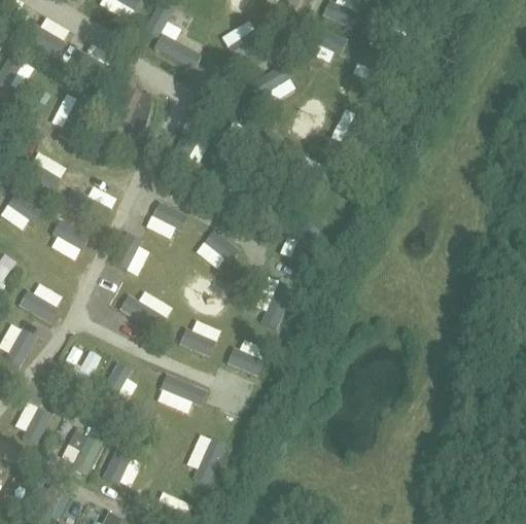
[(116,0),(135,10),(140,0),(116,0)]
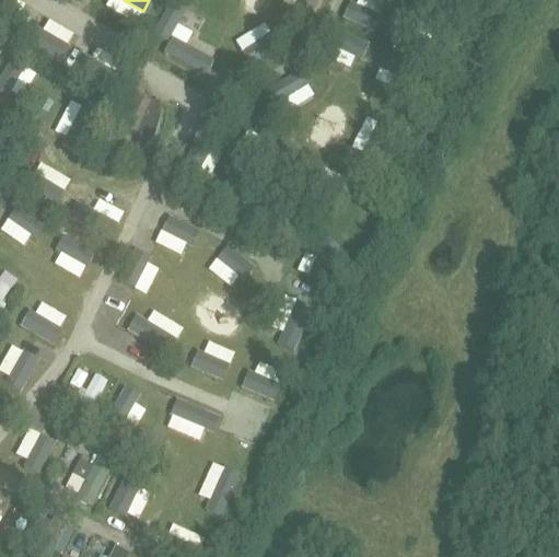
[(169,39),(186,6),(176,0),(171,0),(153,31),(169,39)]
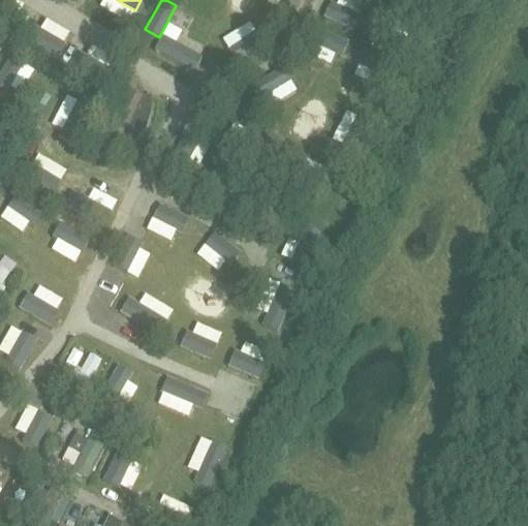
[(290,14),(299,0),(279,0),(276,6),(290,14)]
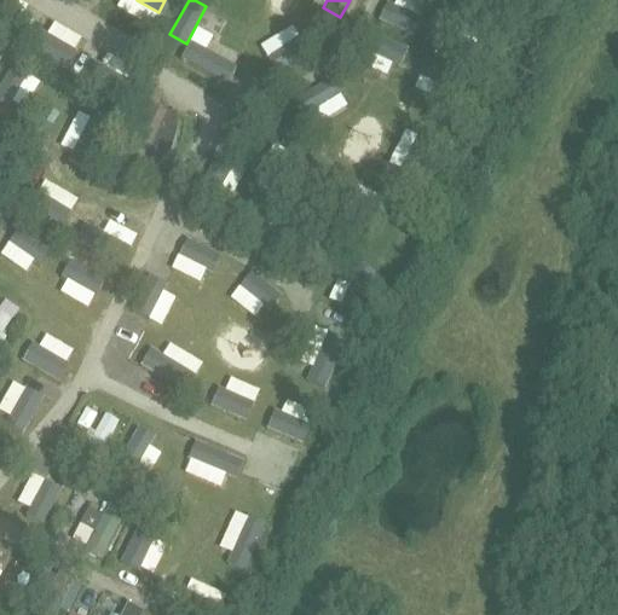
[(422,16),(390,0),(387,0),(379,18),(414,34),(422,16)]
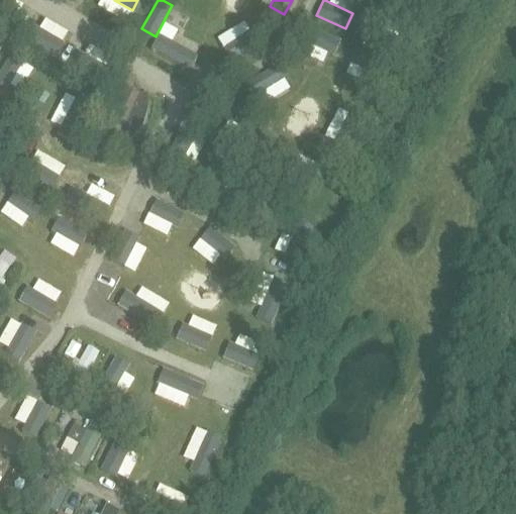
[(17,12),(0,1),(0,21),(8,27),(17,12)]
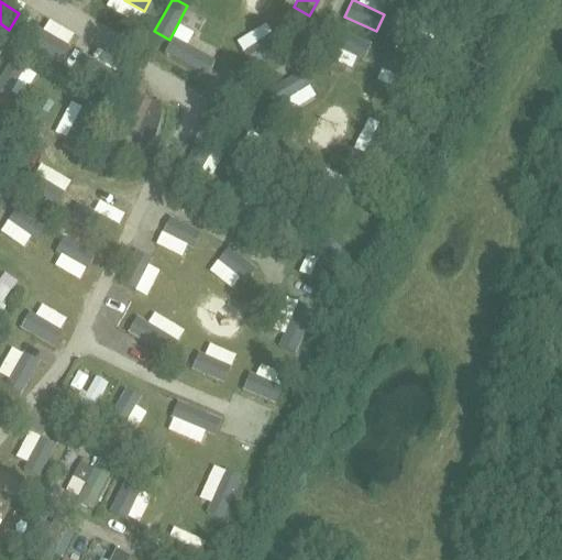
[(432,37),(401,22),(393,39),(423,55),(432,37)]
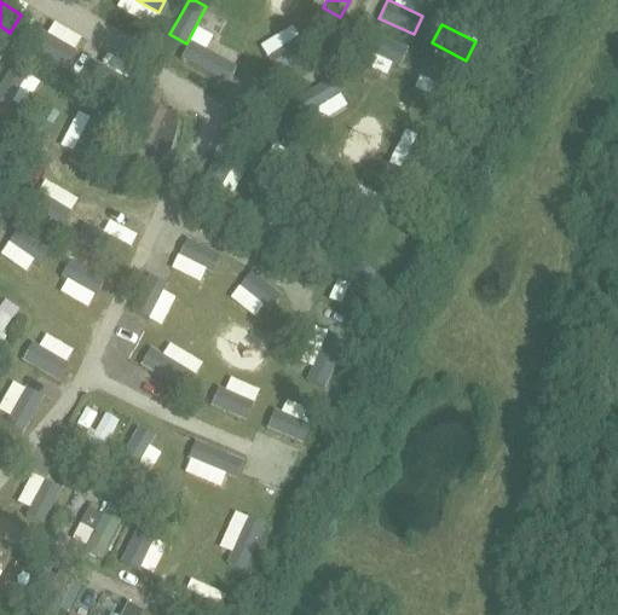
[(78,48),(40,25),(29,44),(67,67),(78,48)]
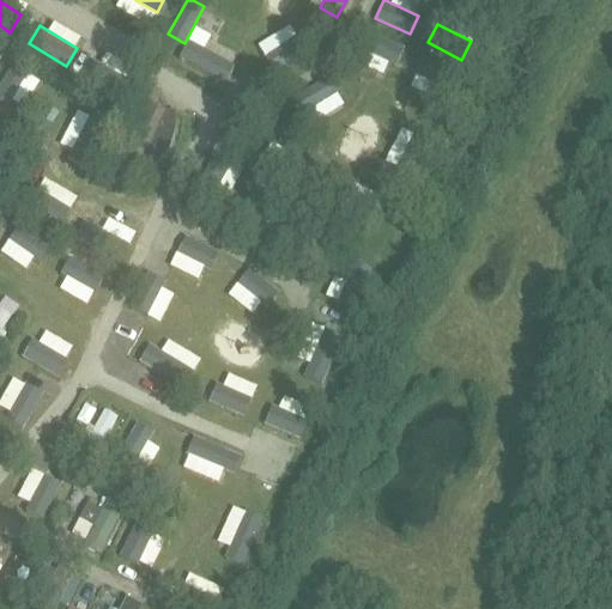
[(316,44),(306,28),(264,54),(274,71),(316,44)]
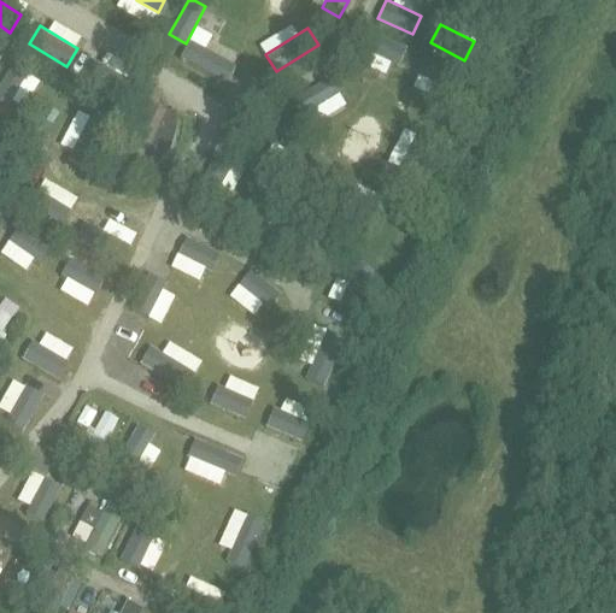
[(363,47),(399,64),(406,46),(370,30),(363,47)]
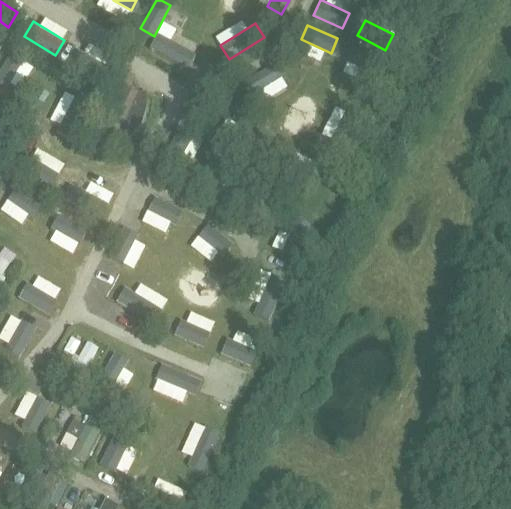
[(195,53),(157,32),(150,46),(187,67),(195,53)]
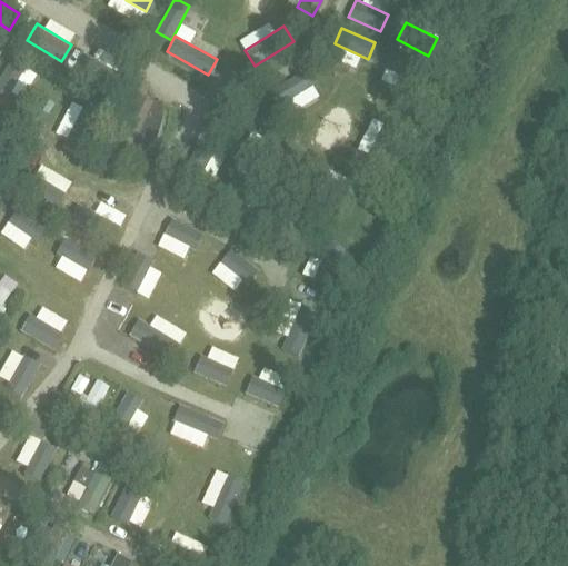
[(426,65),(392,50),(386,67),(418,81),(426,65)]
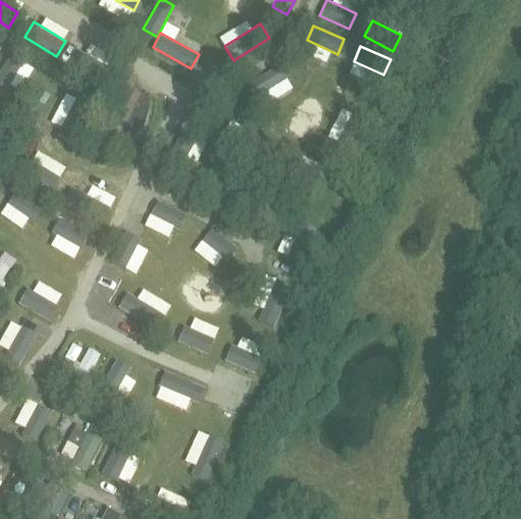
[(109,67),(79,49),(70,63),(100,82),(109,67)]
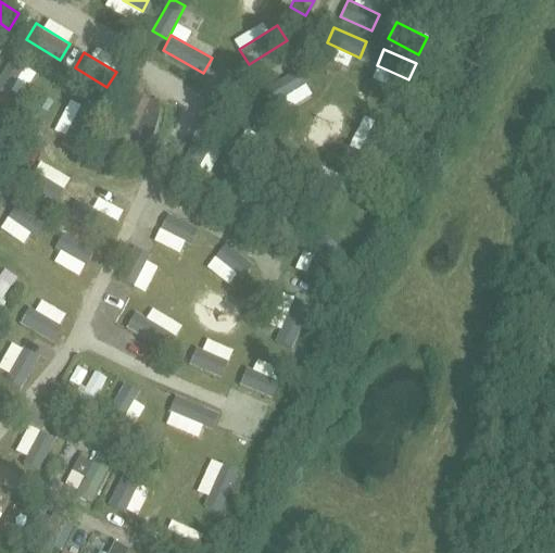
[(25,67),(10,58),(0,73),(0,93),(7,98),(25,67)]
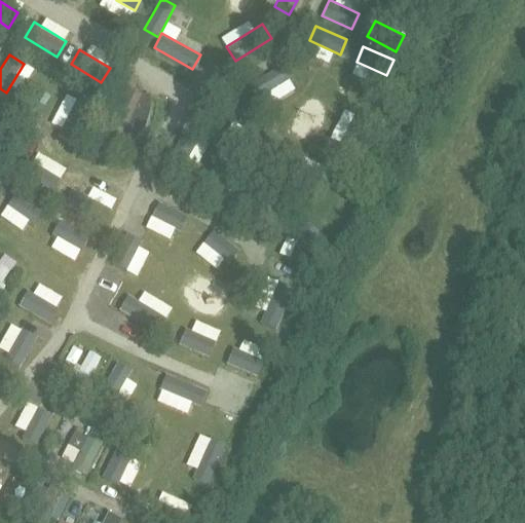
[(291,77),(282,64),(250,84),(259,99),(291,77)]
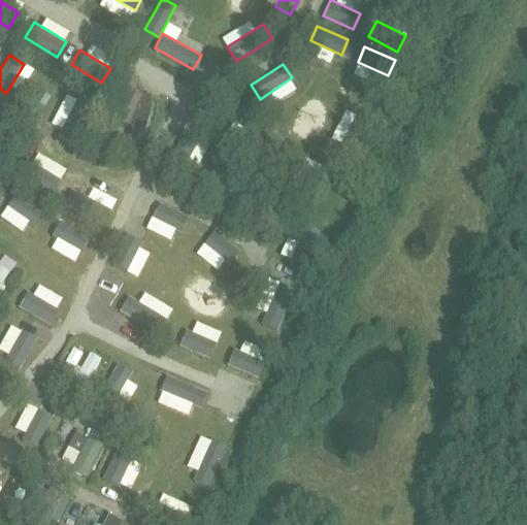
[(65,107),(72,99),(63,90),(67,85),(59,77),(46,91),(65,107)]
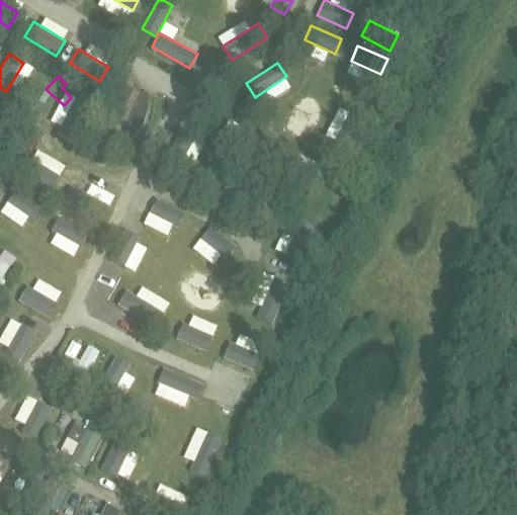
[(87,106),(73,99),(56,134),(70,141),(87,106)]
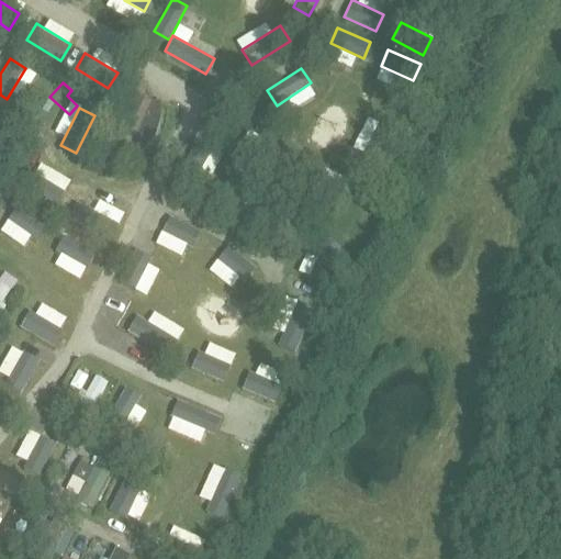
[(373,170),(393,127),(379,121),(358,163),(373,170)]
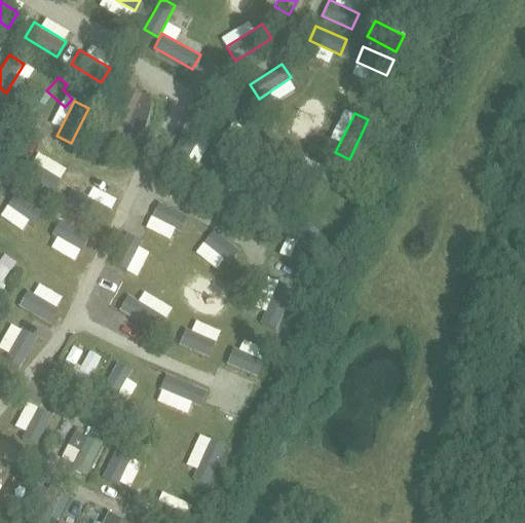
[(256,147),(227,129),(218,144),(248,161),(256,147)]
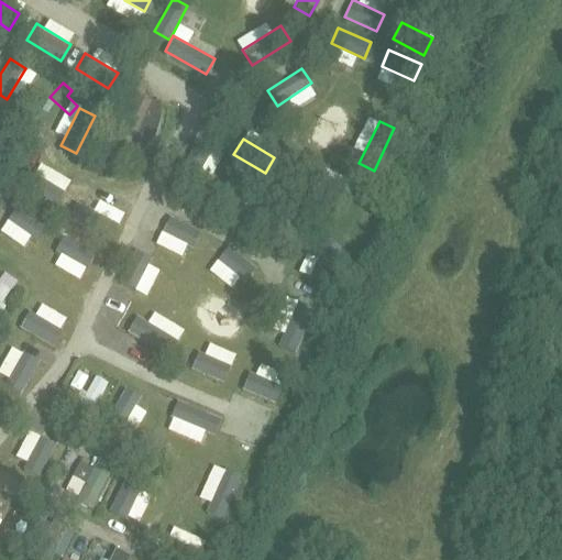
[(211,151),(197,142),(176,176),(191,185),(211,151)]
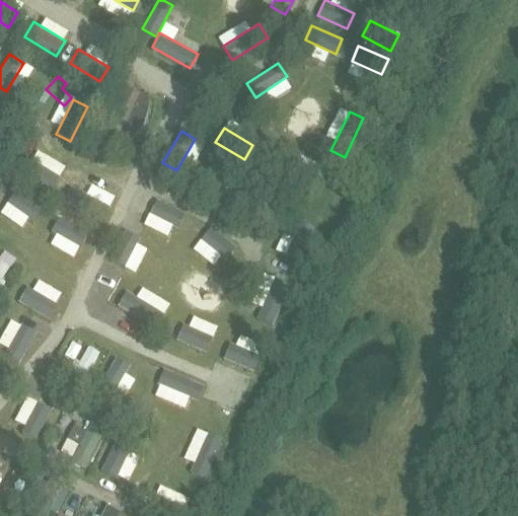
[(59,175),(22,153),(14,167),(51,190),(59,175)]
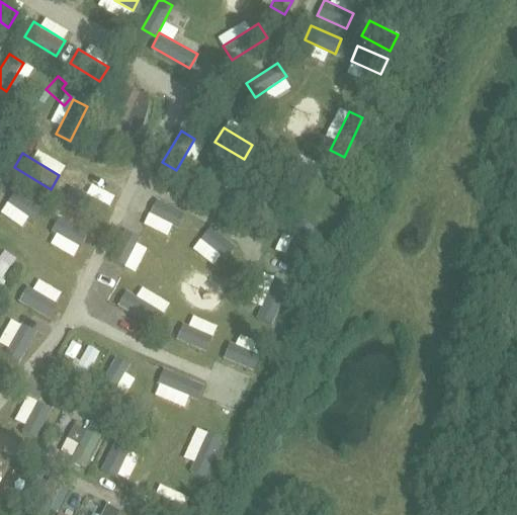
[(318,176),(279,154),(271,167),(310,190),(318,176)]
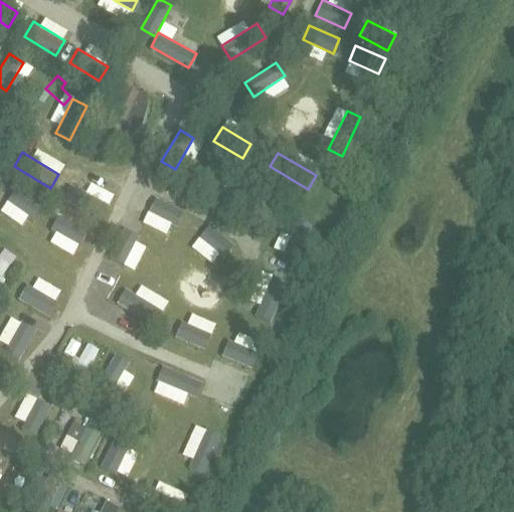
[(253,183),(216,160),(207,173),(244,197),(253,183)]
